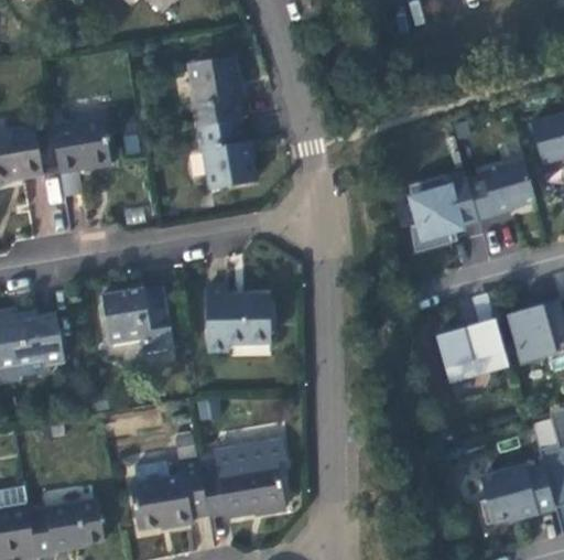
[(149,0),(164,14),(176,0),(149,0)]
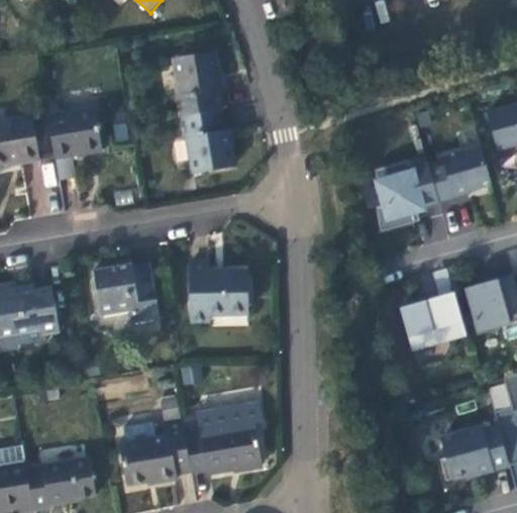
[(180,118),(221,111),(218,93),(221,92),(214,55),(174,62),(181,98),(176,100),(180,118)]
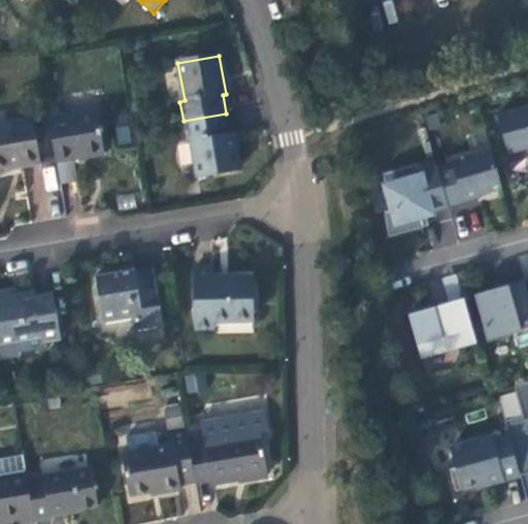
[(527,105),(496,115),(507,153),(527,146),(527,149),(527,105)]
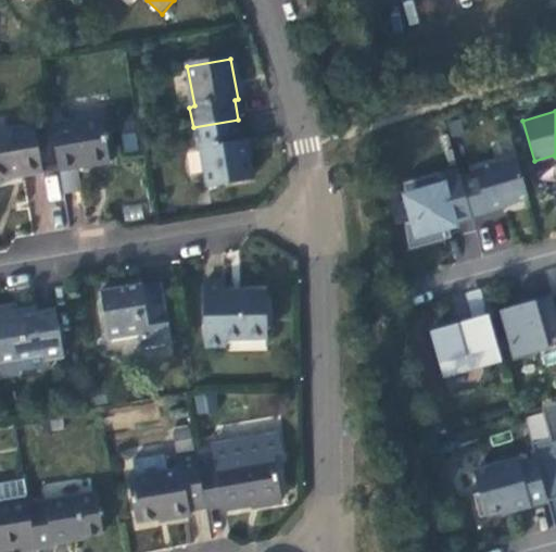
[(52,128),(60,172),(110,163),(102,118),(52,128)]
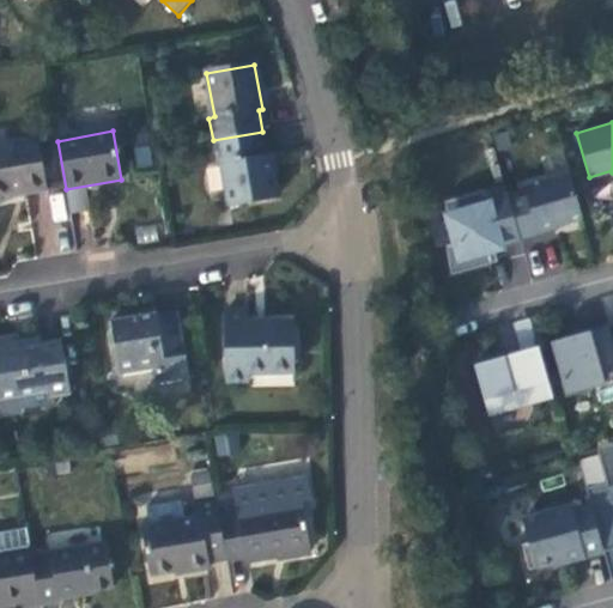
[(266,157),(262,132),(213,140),(217,166),(223,165),(230,208),(278,201),(269,157),(266,157)]
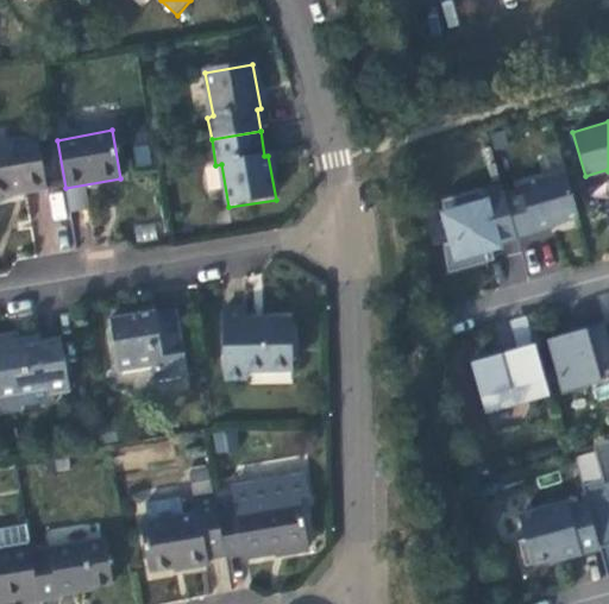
[(38,139),(0,145),(0,195),(20,193),(20,194),(46,190),(38,139)]
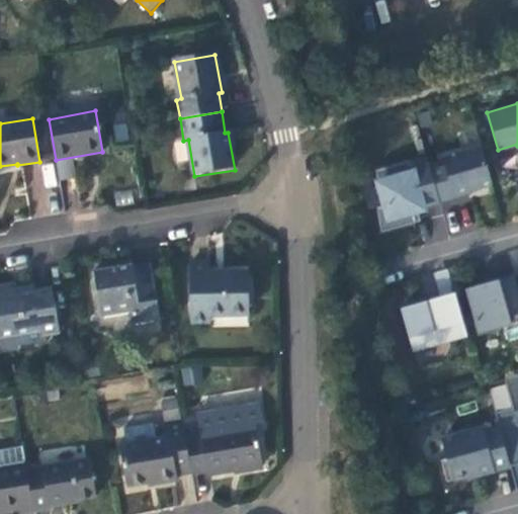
[(492,184),(481,146),(441,156),(444,166),(430,170),(439,202),(470,193),(469,190),(492,184)]
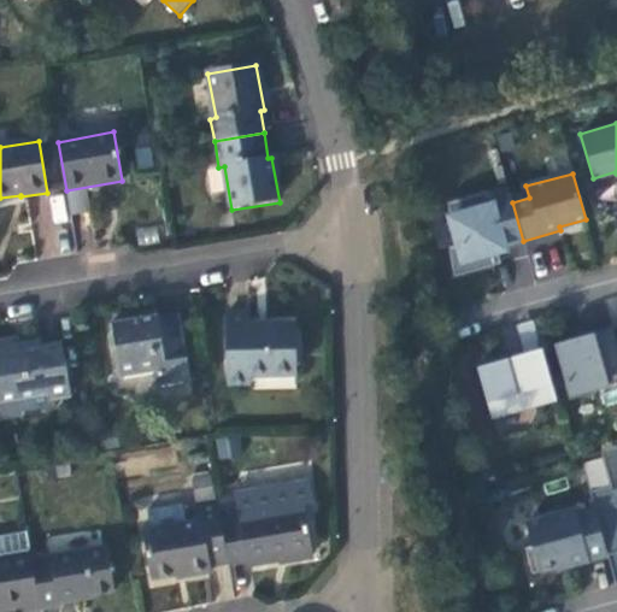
[(523,241),(512,202),(510,194),(489,199),(486,190),(446,202),(458,243),(448,246),(453,276),(495,264),(491,251),(503,248),(523,241)]
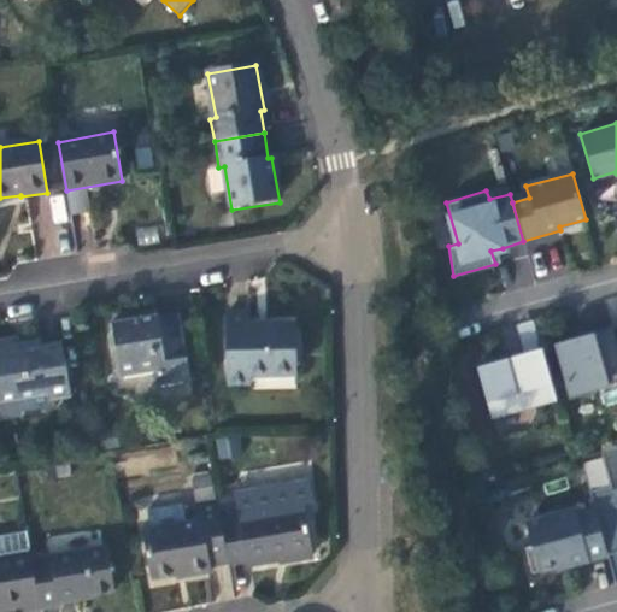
[(64,198),(51,199),(52,227),(66,225),(64,198)]
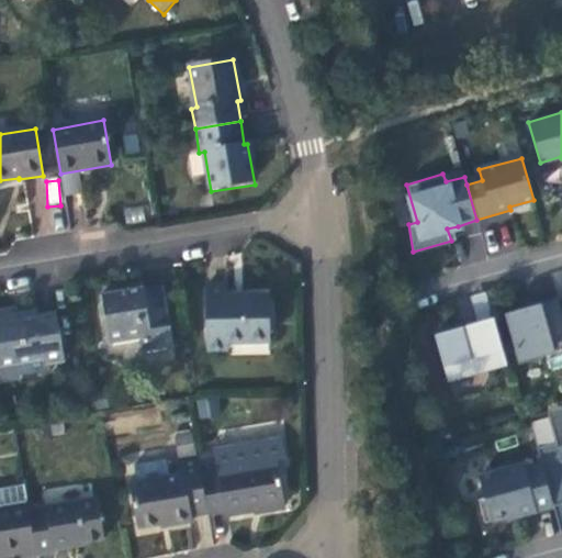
[(146,300),(166,298),(164,287),(144,290),(146,300)]
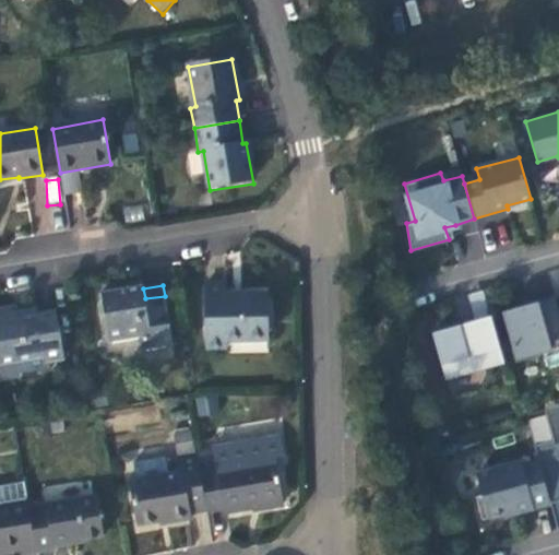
[(225,286),(205,286),(205,351),(227,351),(227,342),(270,342),(268,295),(226,296),(225,286)]
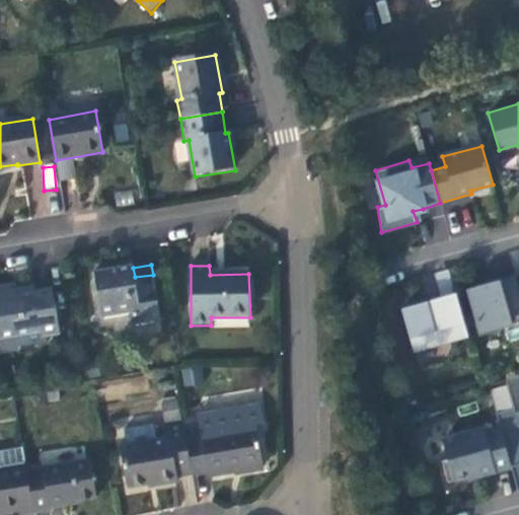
[(160,321),(153,275),(135,277),(133,268),(133,267),(94,273),(103,319),(131,314),(133,326),(160,321)]
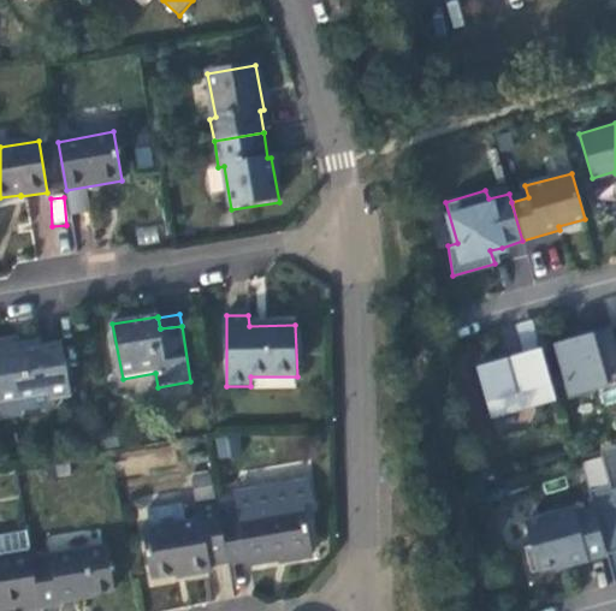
[(615,381),(615,345),(611,327),(555,343),(569,396),(615,381)]
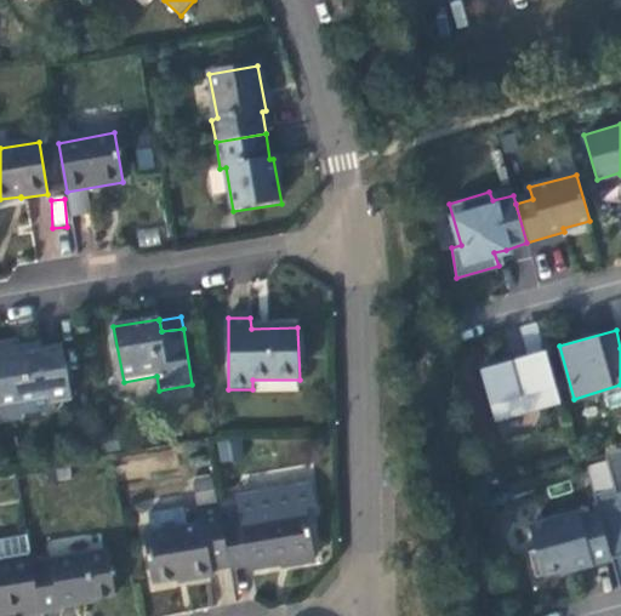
[(0,406),(18,404),(49,398),(50,404),(72,400),(63,349),(41,353),(41,349),(13,354),(12,344),(0,347),(0,406)]
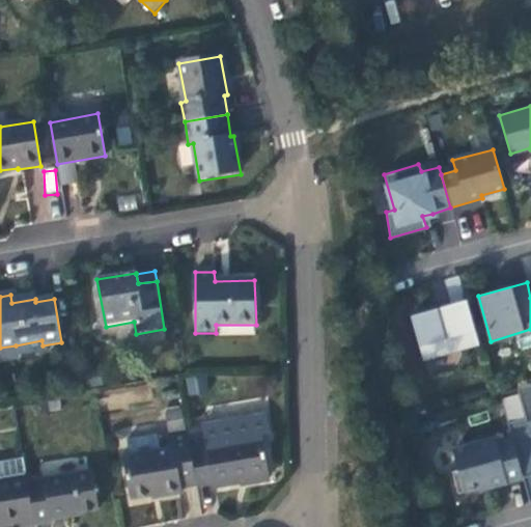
[(478,344),(466,300),(411,315),(423,360),(478,344)]
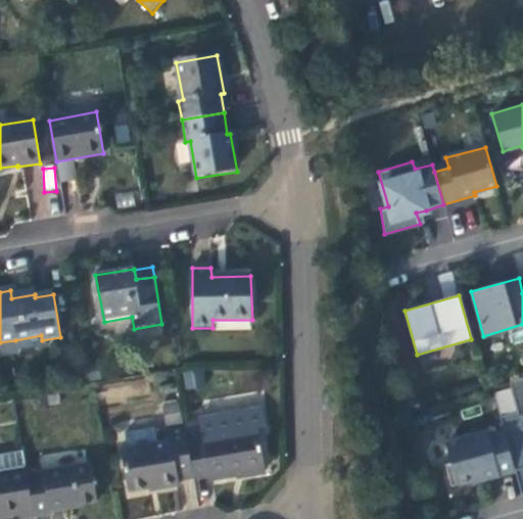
[(41,335),(15,340),(17,349),(43,345),(42,340),(41,335)]
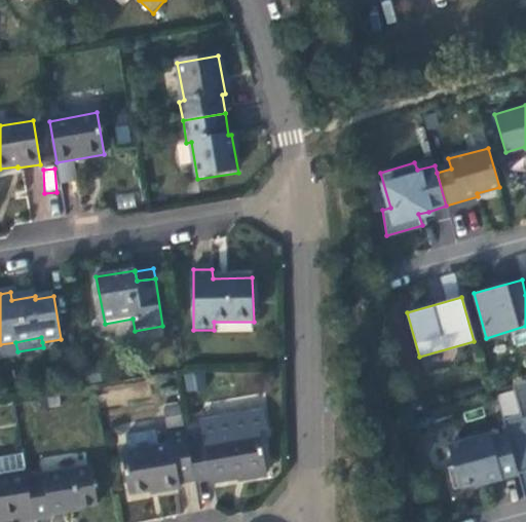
[(505,433),(517,473),(525,470),(525,379),(512,384),(520,413),(501,418),(505,433)]
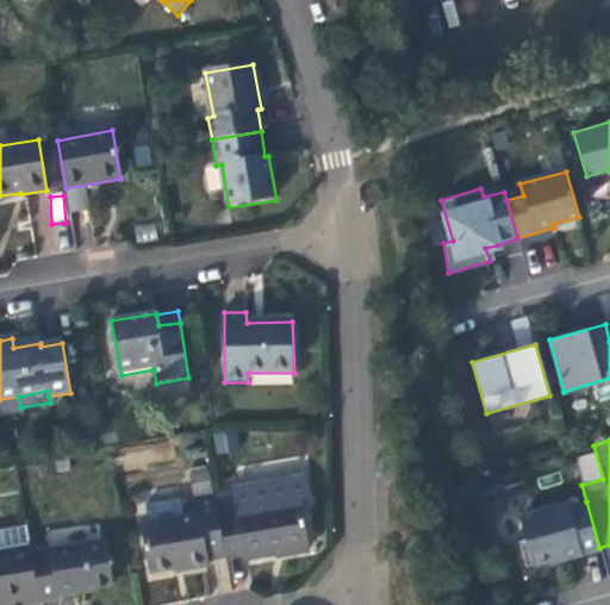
[(207,472),(188,474),(192,500),(211,498),(207,472)]
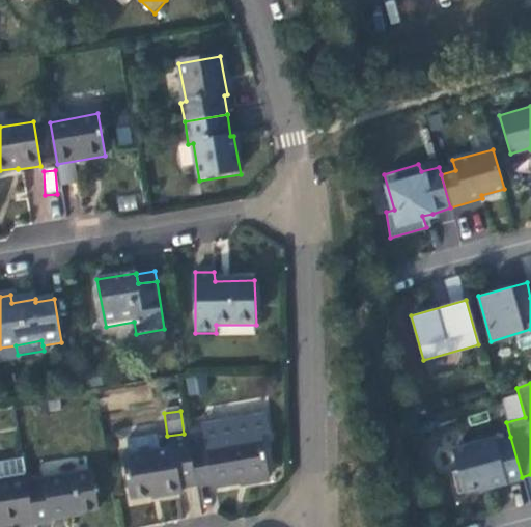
[(188,437),(197,488),(213,484),(215,491),(269,480),(260,435),(205,444),(203,428),(187,431),(188,437)]
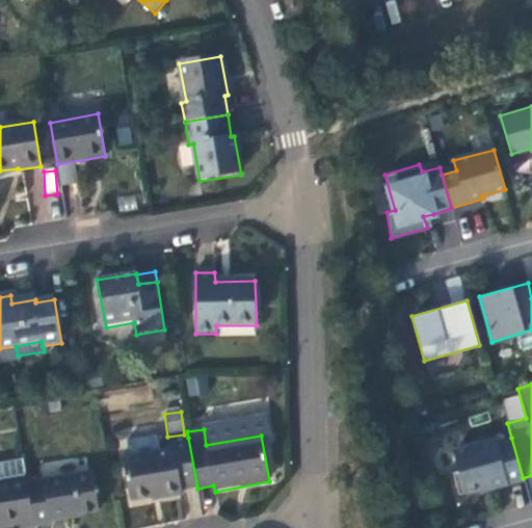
[(182,491),(197,489),(188,438),(168,441),(169,451),(123,459),(131,503),(162,497),(163,500),(183,497),(182,491)]
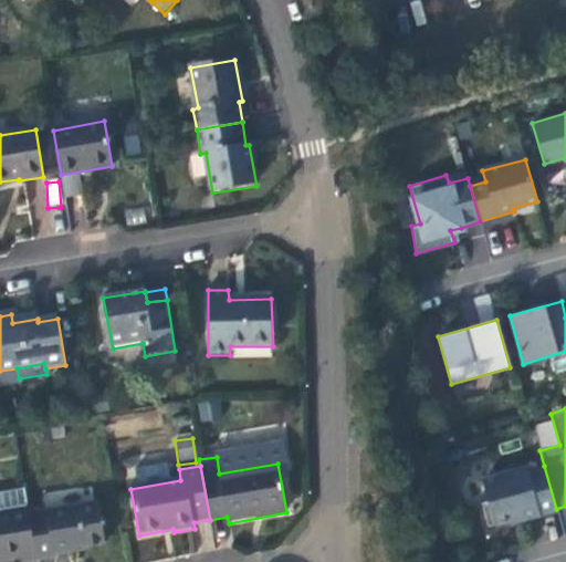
[(556,509),(544,466),(527,470),(526,467),(481,480),(488,500),(481,502),(489,526),(519,517),(521,520),(556,509)]
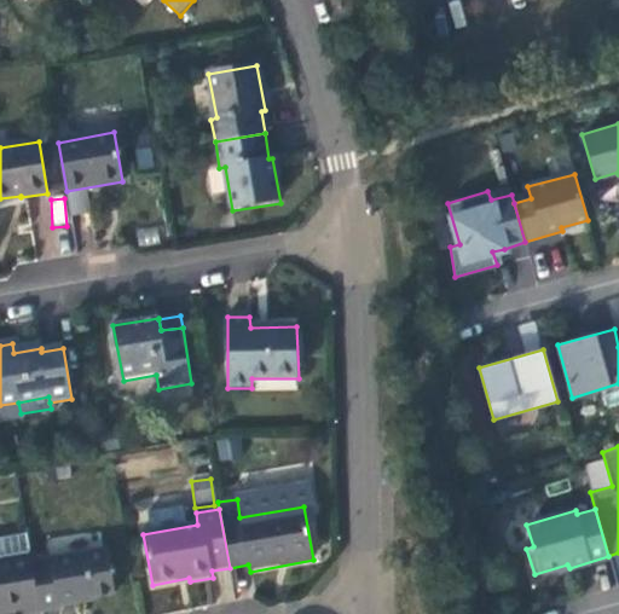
[(32,566),(40,613),(47,613),(61,610),(61,606),(80,603),(80,600),(115,594),(108,552),(32,566)]
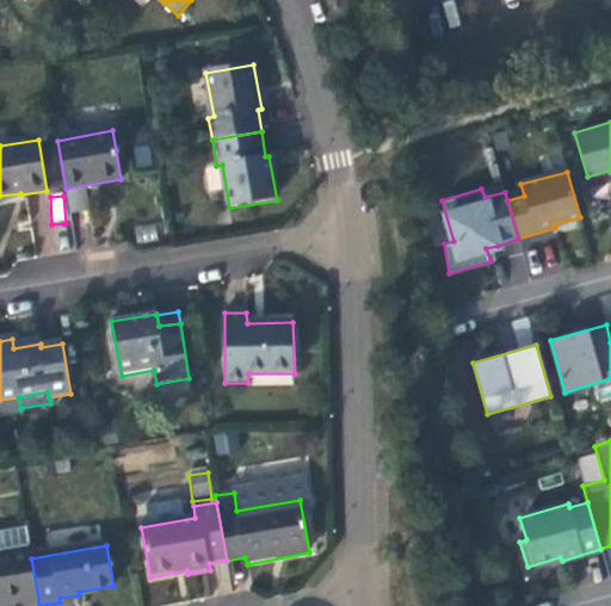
[(39,605),(31,558),(30,549),(0,554),(0,605),(19,603),(19,605),(39,605)]
